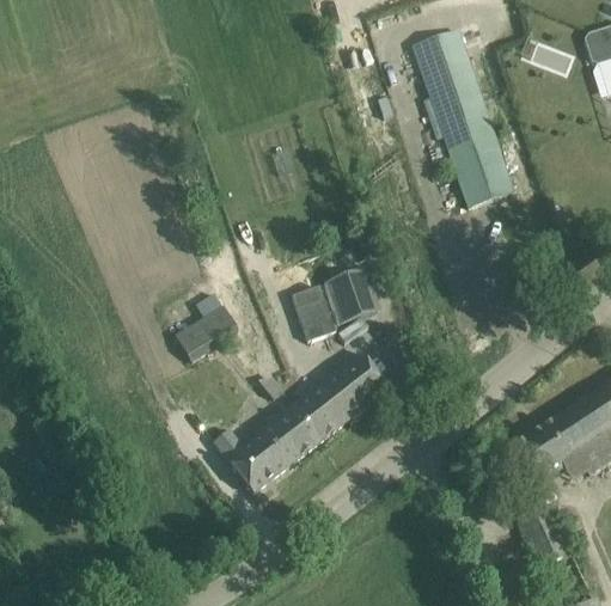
[(610,23),(588,31),(585,36),(592,60),(599,61),(610,56),(610,23)]
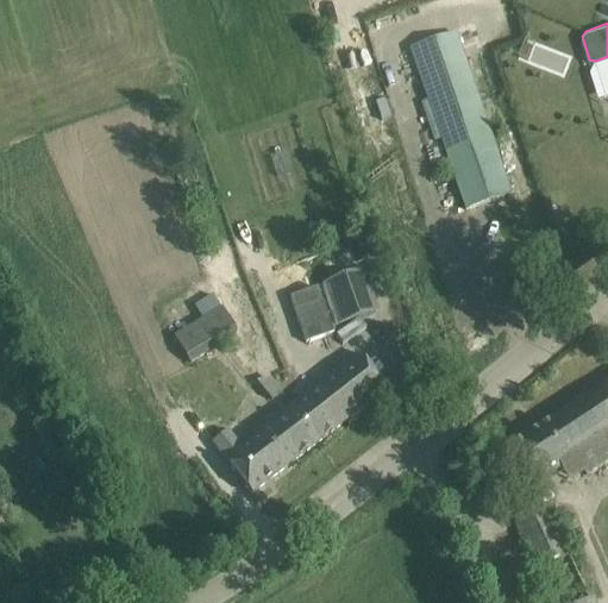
[(457,30),(411,44),(428,96),(422,98),(436,137),(442,136),(465,207),(511,192),(457,30)]
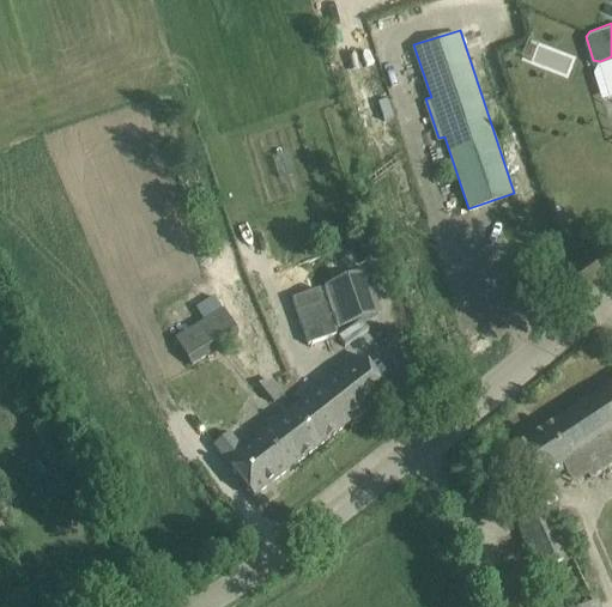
[(367,267),(327,280),(340,322),(381,309),(367,267)]
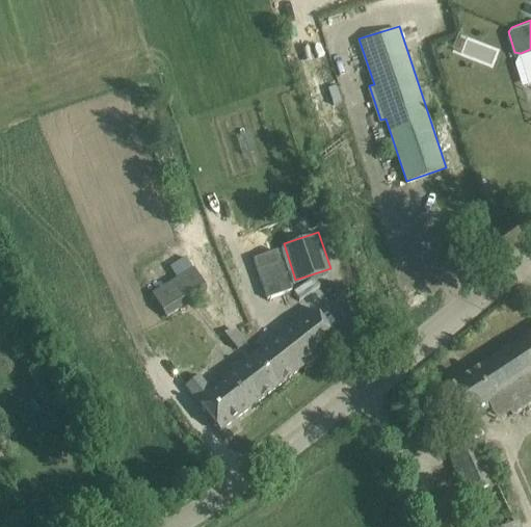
[(284,243),(251,255),(264,291),(295,280),(284,243)]
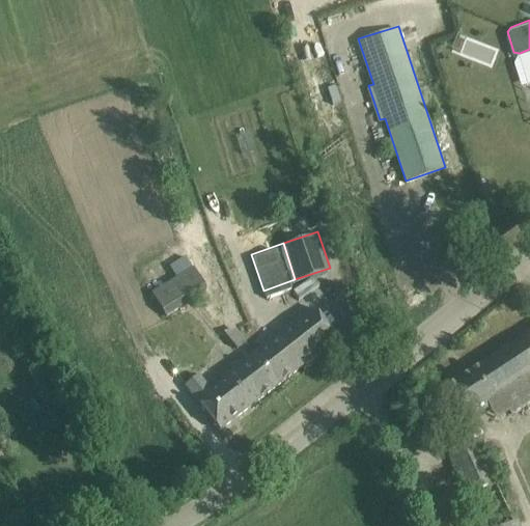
[(156,291),(168,312),(169,311),(180,304),(207,287),(196,267),(180,276),(156,291)]
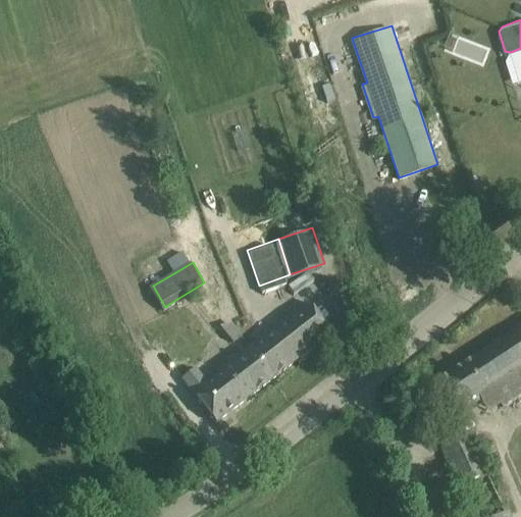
[(196,365),(183,375),(195,392),(216,420),(331,330),(307,300),(217,369),(219,372),(208,381),(196,365)]
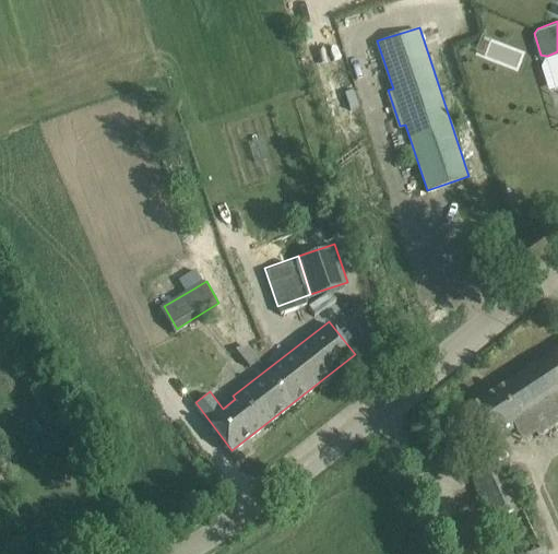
[(557,348),(465,408),(488,443),(515,425),(522,435),(535,426),(537,431),(557,417),(557,348)]
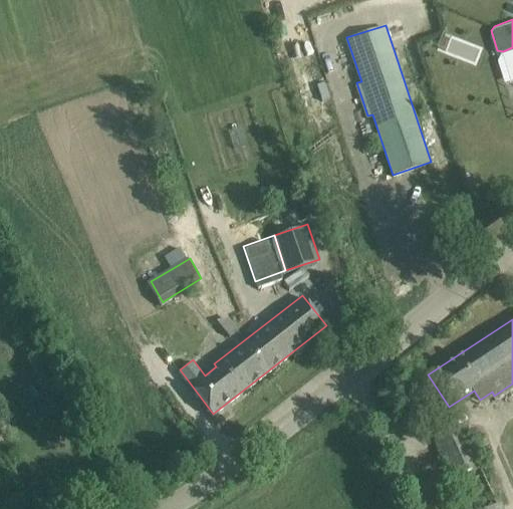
[(462,424),(434,437),(454,479),(482,466),(470,440),(464,428),(462,424)]
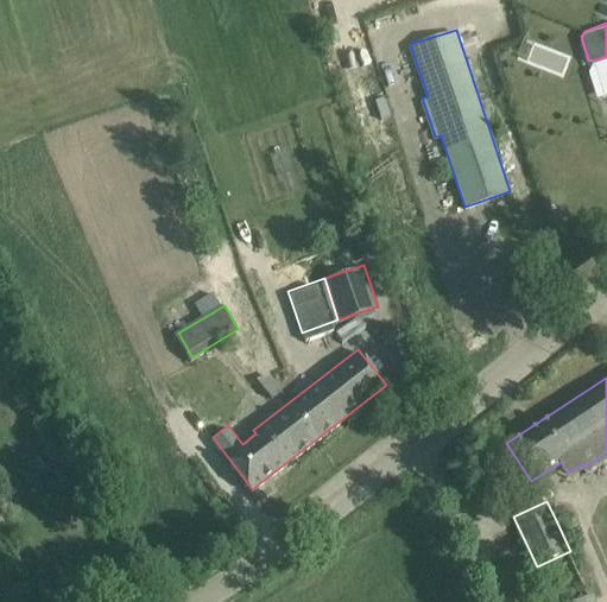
[(569,601),(600,601),(596,591),(569,601)]
